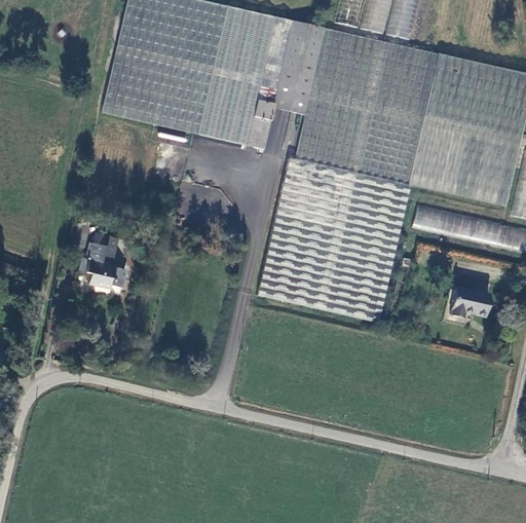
[(200,134),(228,5),(205,0),(126,0),(102,111),(200,134)]
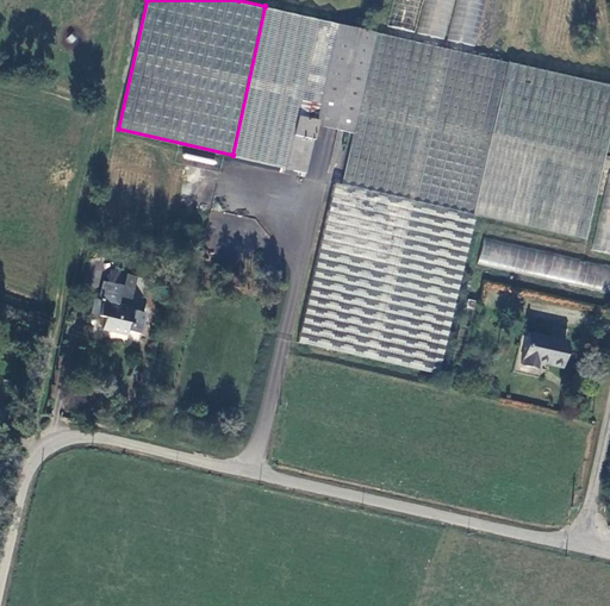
[(394,0),(387,33),(479,54),(490,0),(394,0)]
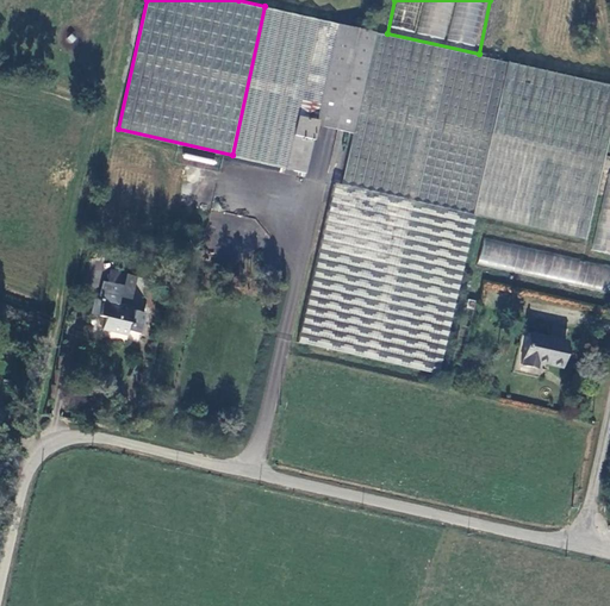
[(343,23),(265,6),(232,155),(287,168),(300,116),(318,120),(343,23)]
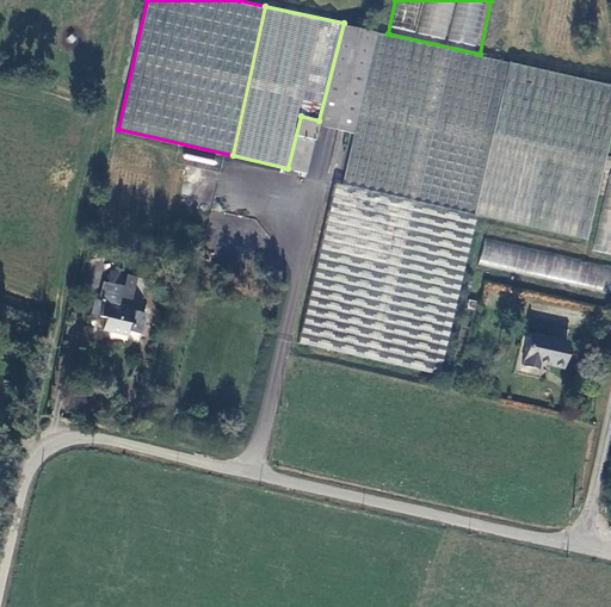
[(318,124),(353,134),(378,31),(344,23),(319,121),(301,116),(288,168),(307,172),(318,124)]
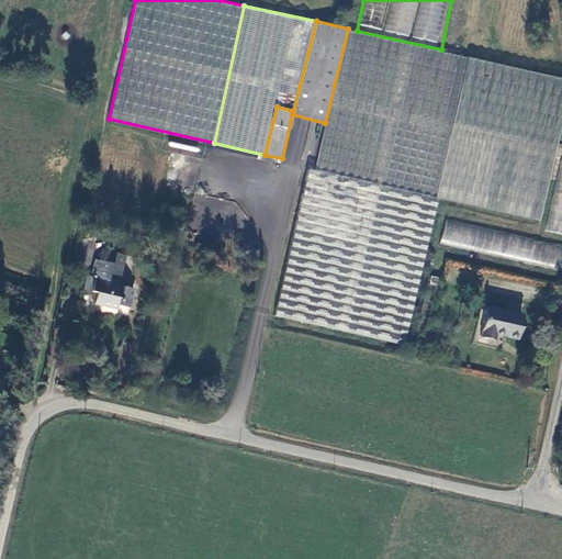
[(357,31),(348,29),(325,123),(314,169),(437,198),(539,222),(561,123),(561,78),(441,49),(357,31)]
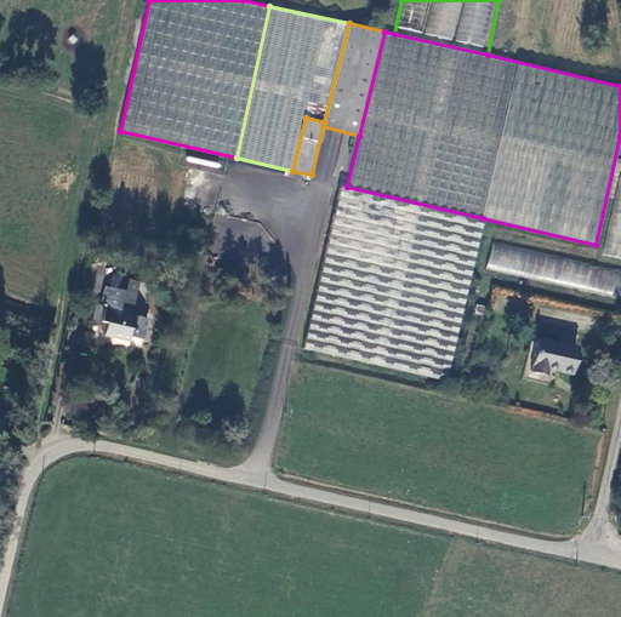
[(620,255),(620,172),(617,172),(603,252),(620,255)]
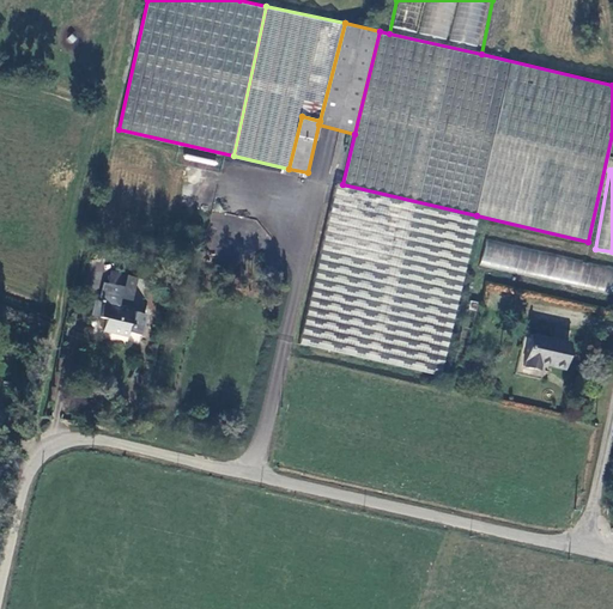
[(343,184),(338,183),(338,187),(301,343),(439,377),(477,215),(343,184)]
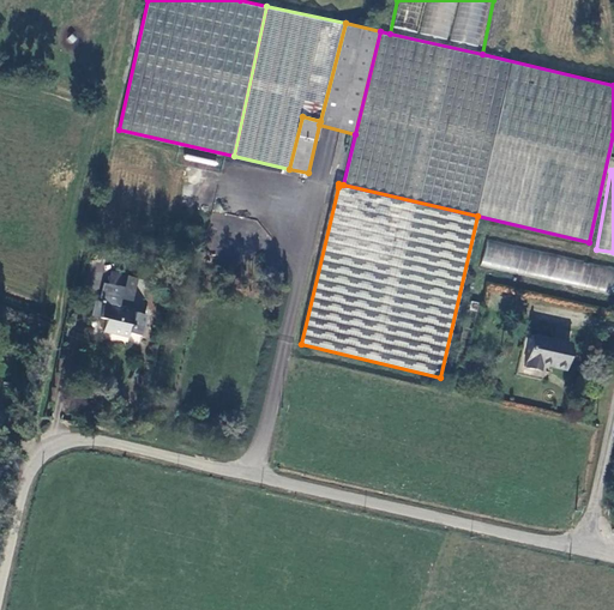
[(613,291),(613,264),(487,235),(481,260),(613,291)]
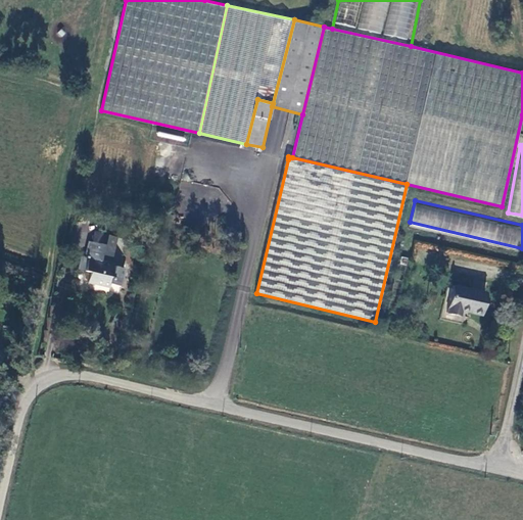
[(111,255),(116,236),(94,230),(91,239),(103,243),(101,252),(111,255)]
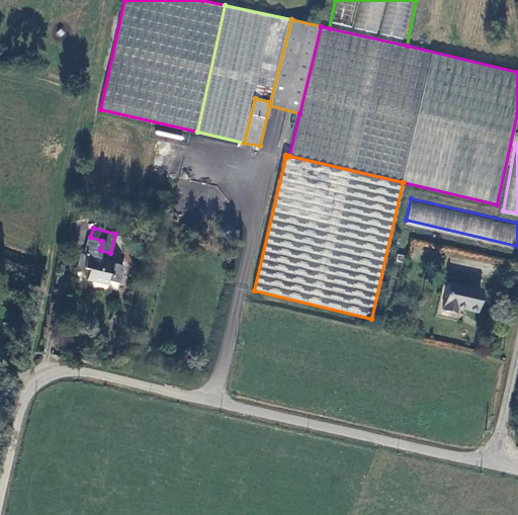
[(87,267),(85,277),(106,282),(106,279),(117,282),(122,265),(111,262),(111,260),(98,256),(100,250),(102,241),(90,237),(87,237),(83,252),(79,251),(76,263),(82,265),(82,266),(87,267)]
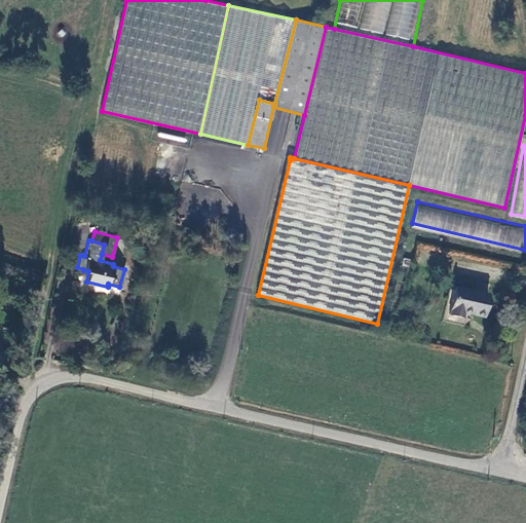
[(487,293),(454,285),(447,312),(460,316),(462,310),(481,314),(487,293)]
